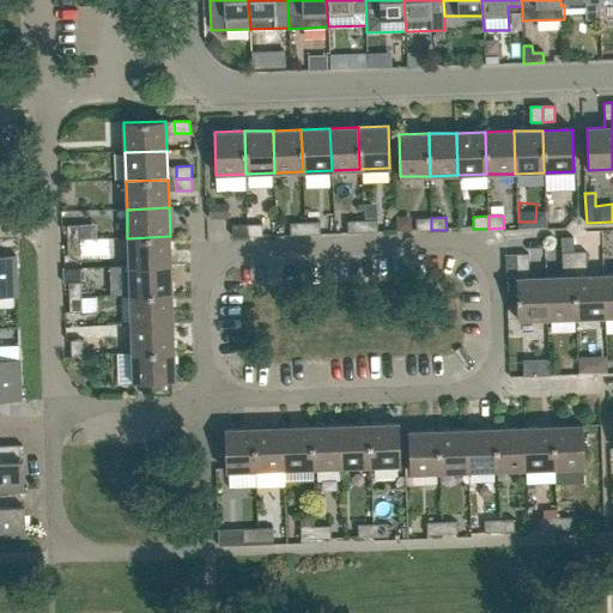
[(416,218),(417,231),(431,230),(431,218),(416,218)]
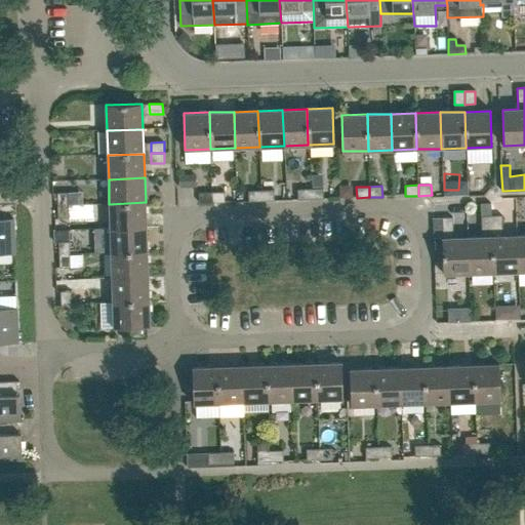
[(323,199),(323,188),(310,189),(311,199),(323,199)]
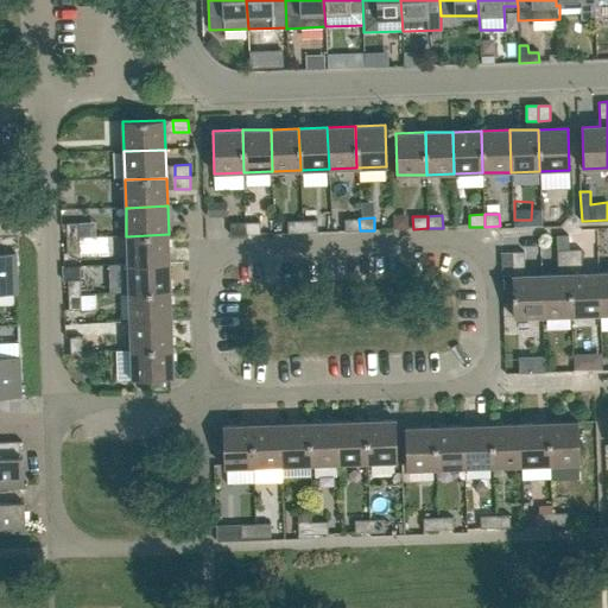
[(344,232),(360,230),(359,219),(344,219),(344,232)]
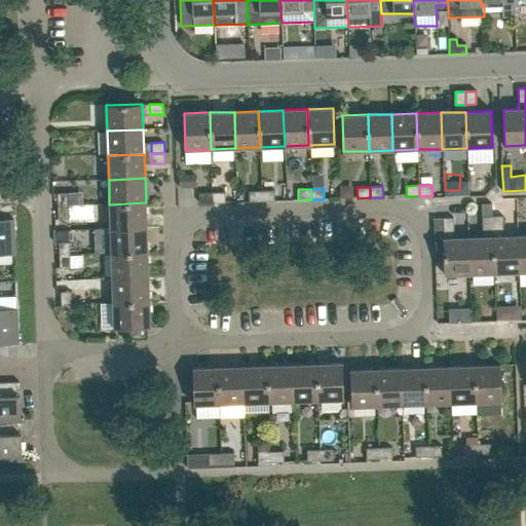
[(249,201),(262,201),(261,190),(249,191),(249,201)]
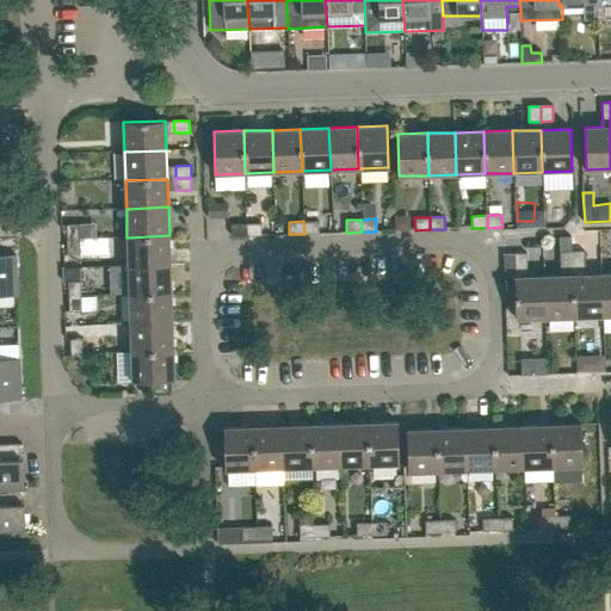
[(319,233),(319,221),(303,221),(304,234),(319,233)]
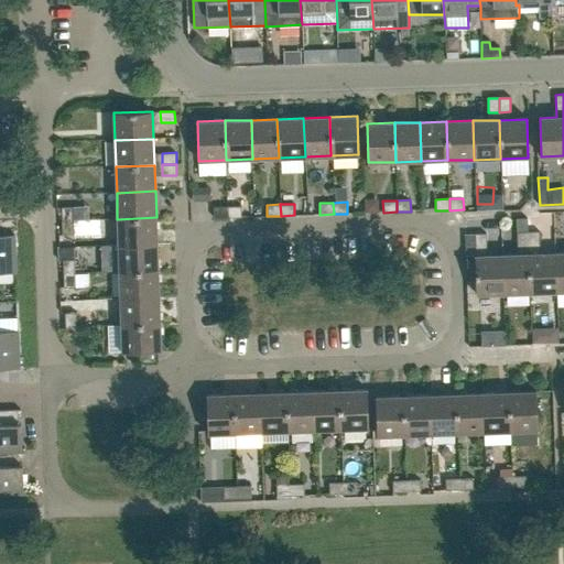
[(62,207),(62,220),(73,220),(73,206),(62,207)]
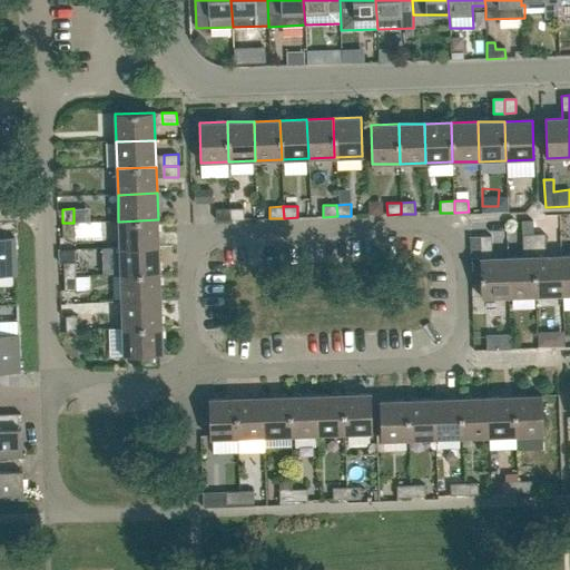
[(216,220),(231,219),(229,208),(216,208),(216,220)]
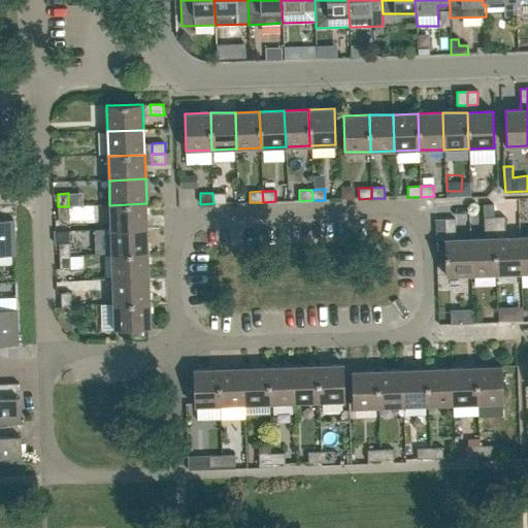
[(226,203),(226,193),(212,193),(213,203),(226,203)]
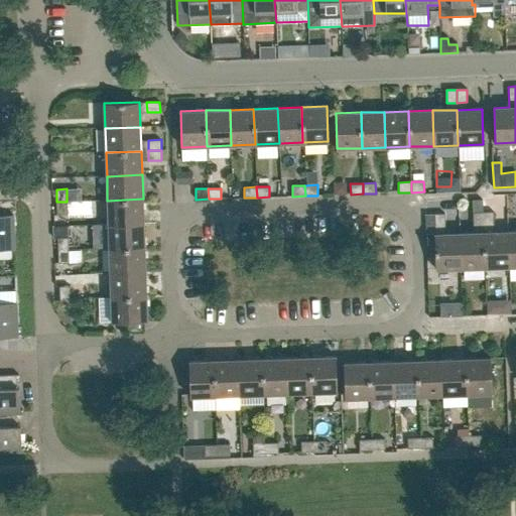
[(143,223),(143,199),(107,201),(108,224),(143,223)]
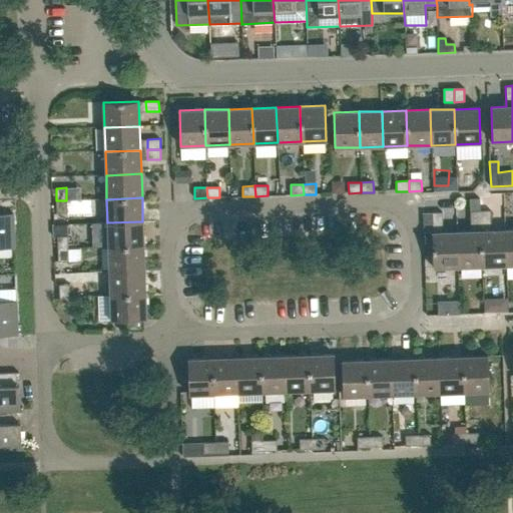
[(481,223),(480,210),(479,198),(469,199),(470,211),(470,223),(481,223)]
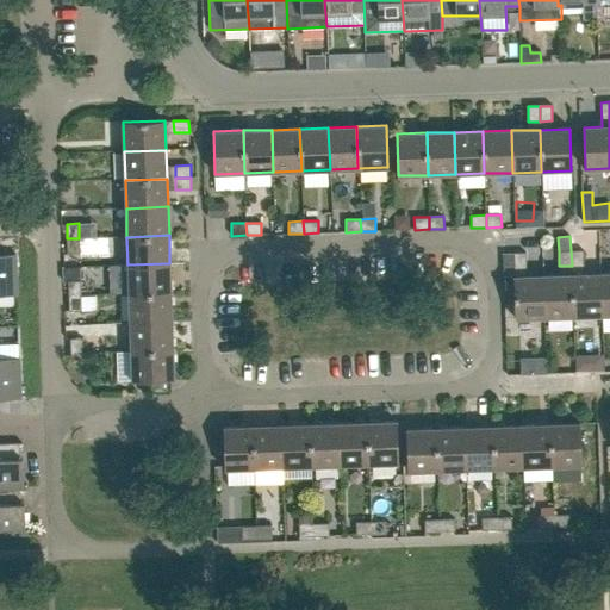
[(79,238),(67,238),(67,254),(80,254),(79,238)]
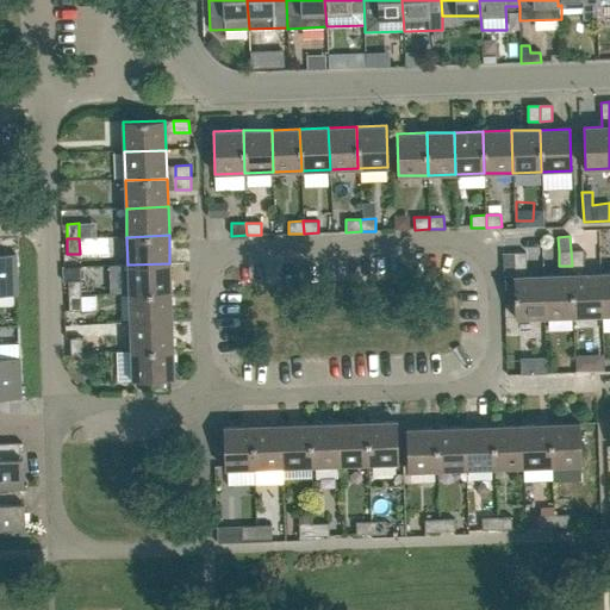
[(572,266),(584,266),(583,250),(571,250),(572,266)]
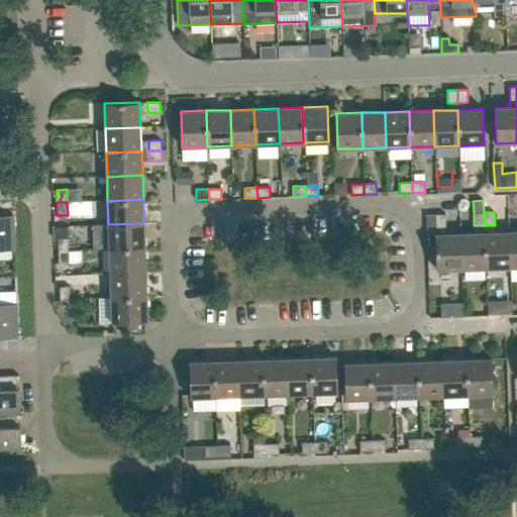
[(435,214),(435,227),(446,226),(445,214),(435,214)]
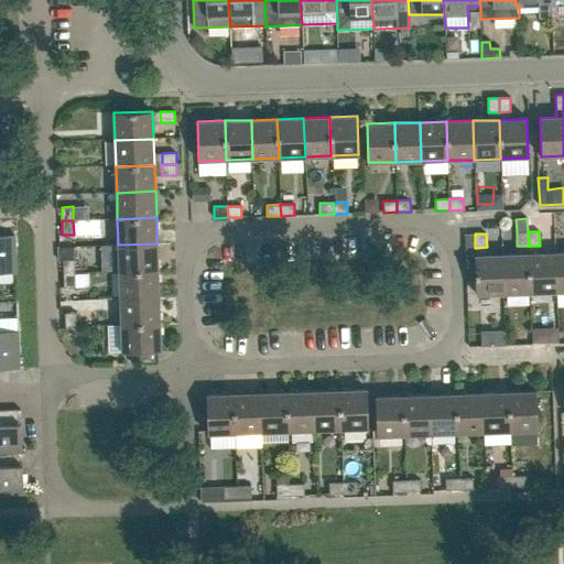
[(0,272),(14,272),(15,302),(17,302),(15,272),(14,235),(0,235),(0,272)]
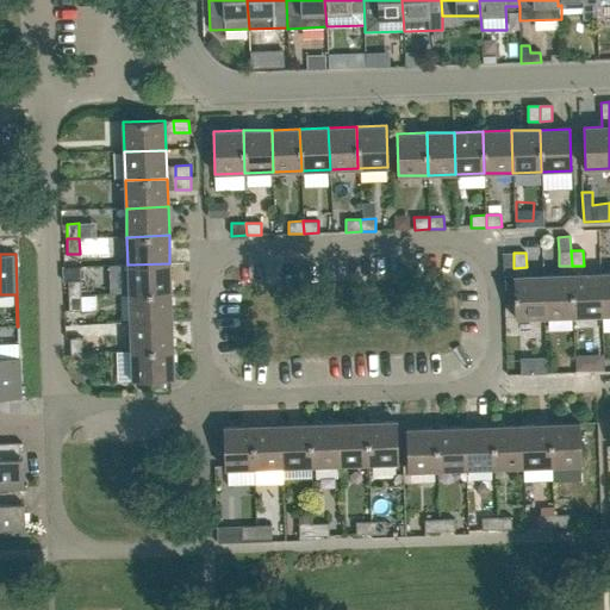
[(107,282),(118,281),(117,255),(106,256),(107,282)]
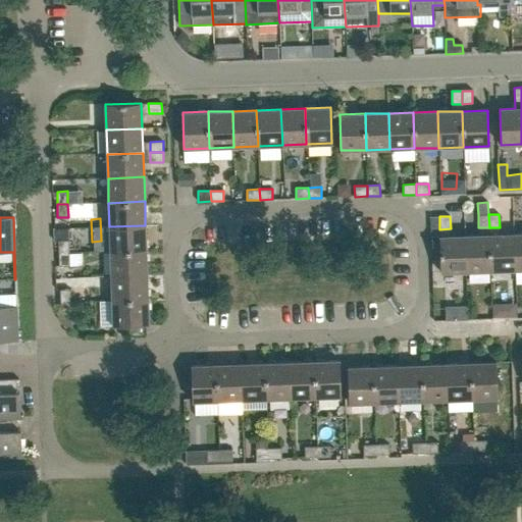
[(110,251),(146,250),(145,225),(109,226),(110,251)]
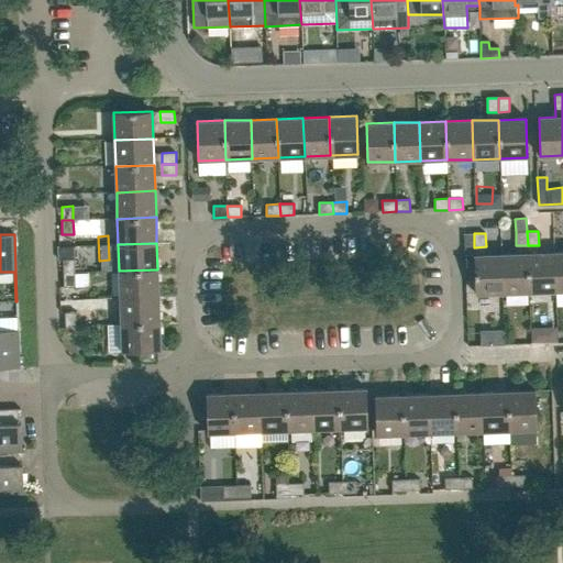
[(74,246),(58,246),(58,260),(63,260),(75,258),(74,246)]
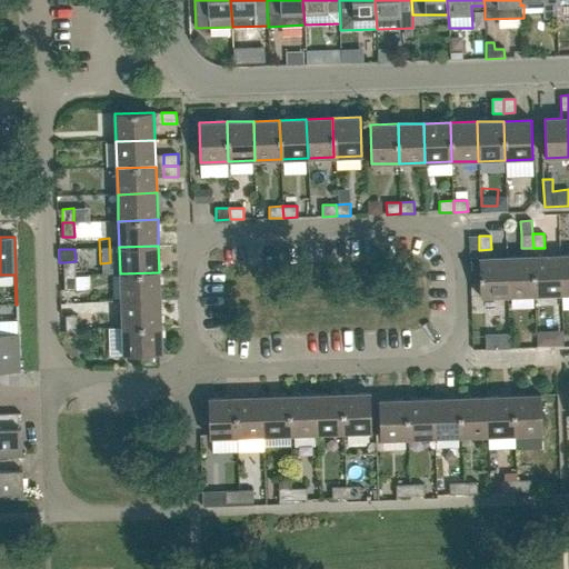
[(535,295),(561,295),(560,255),(533,256),(535,295)]
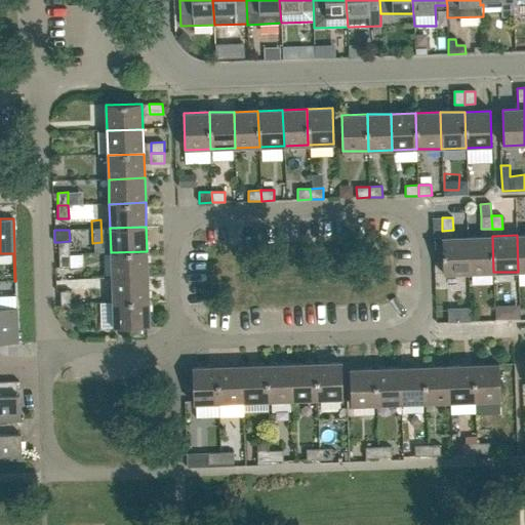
[(492,236),(468,237),(469,273),(493,272),(492,236)]
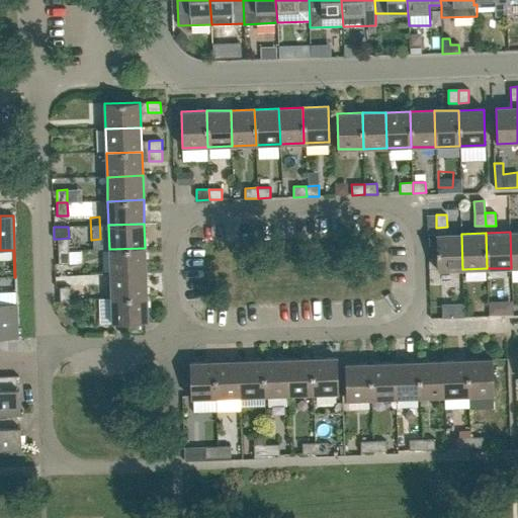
[(437,270),(462,269),(461,234),(436,235),(437,270)]
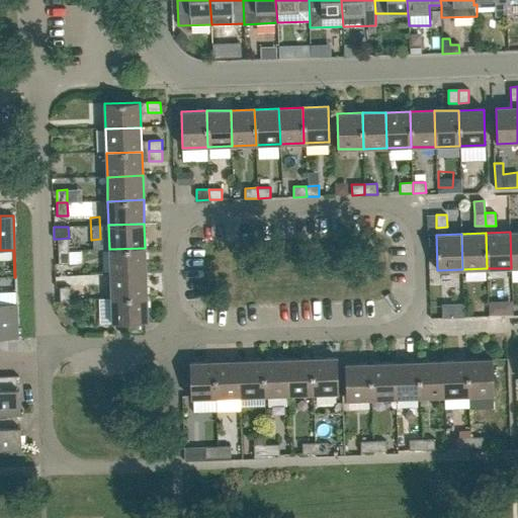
[(58,239),(58,251),(69,251),(69,238),(58,239)]
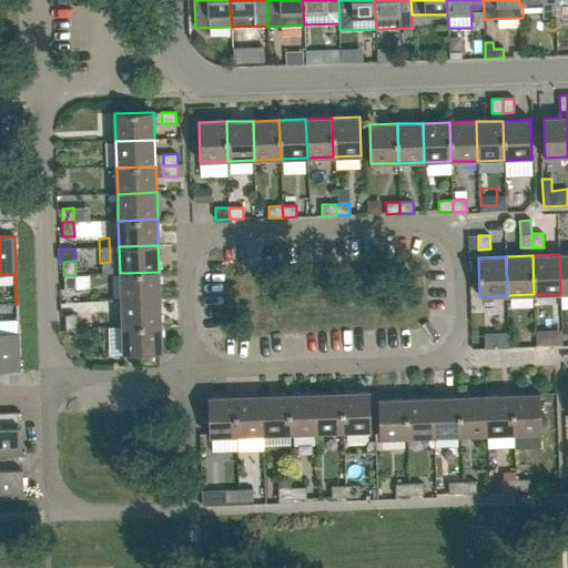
[(160,298),(159,272),(120,273),(121,300),(160,298)]
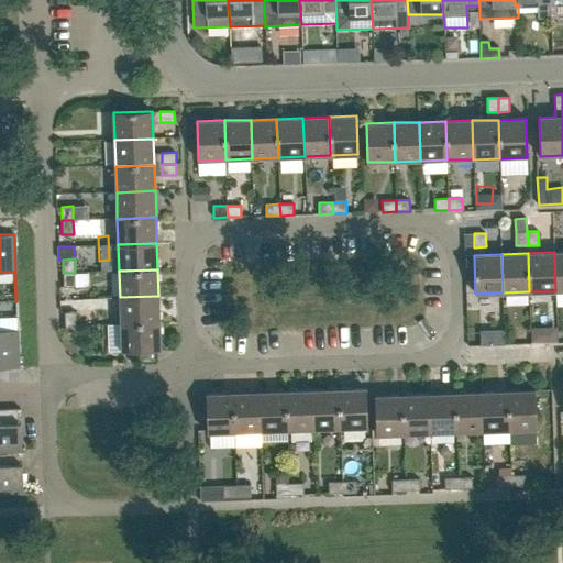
[(75,273),(63,273),(64,287),(75,287),(75,273)]
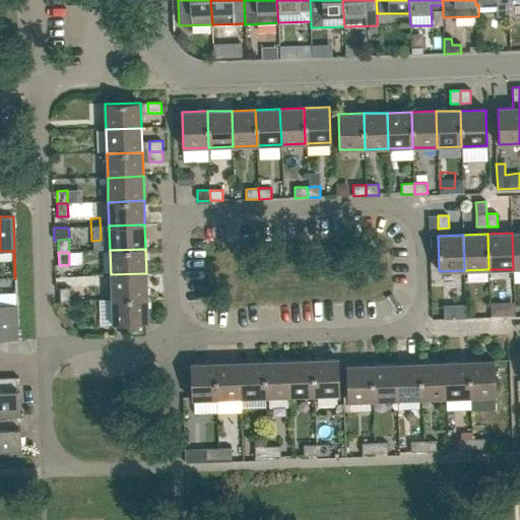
[(147,298),(146,273),(111,274),(112,299),(147,298)]
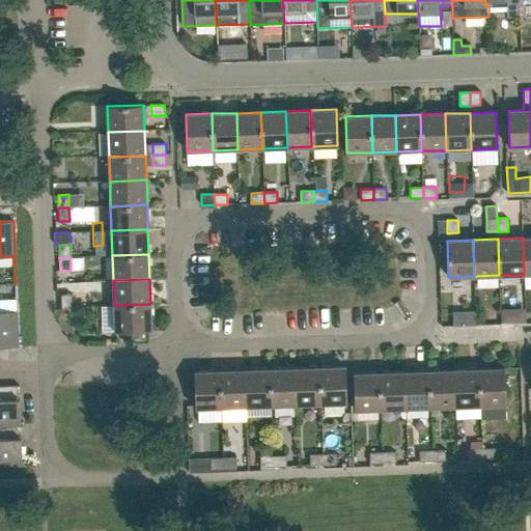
[(17,311),(16,284),(15,284),(16,311),(0,311),(0,346),(18,346),(18,345),(17,311)]
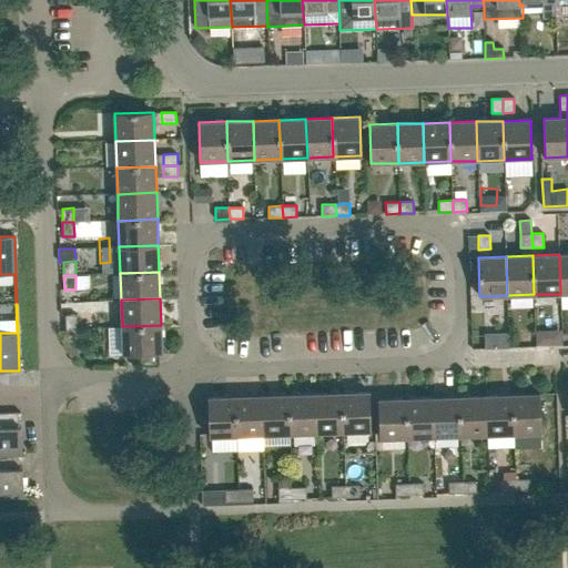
[(66,315),(66,328),(78,328),(77,314),(66,315)]
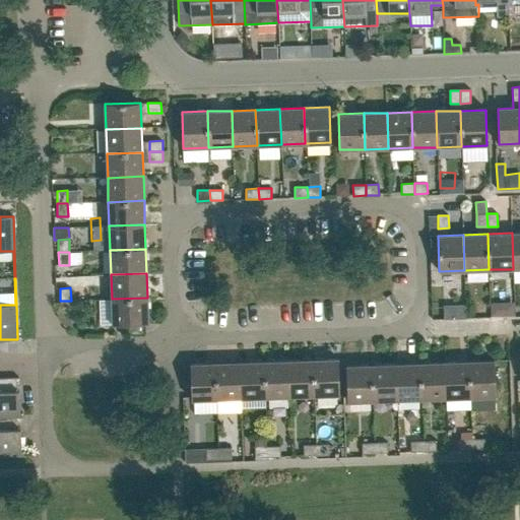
[(113,324),(148,323),(147,298),(112,299),(113,324)]
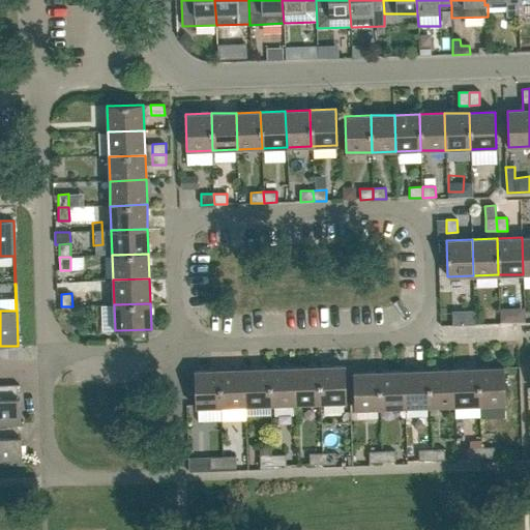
[(72,306),(61,306),(62,320),(72,320),(72,306)]
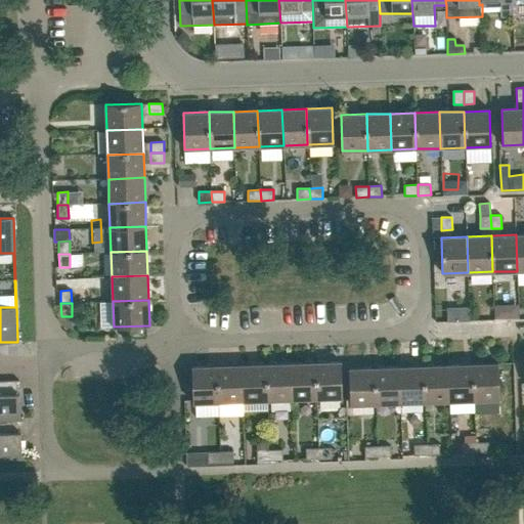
[(342,397),(341,361),(315,362),(316,398),(342,397)]
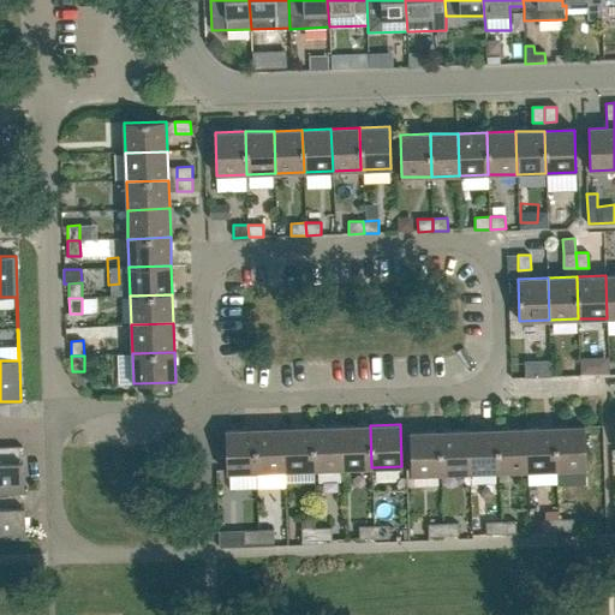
[(342,469),(371,467),(370,425),(341,427),(342,469)]
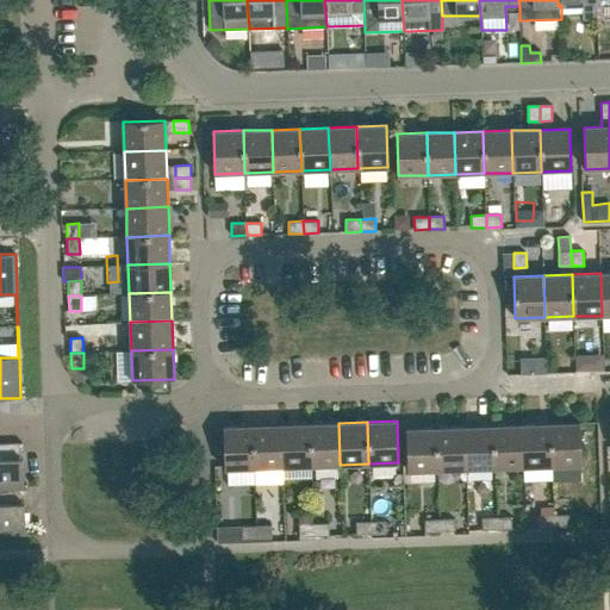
[(311,466),(340,465),(338,423),(310,424),(311,466)]
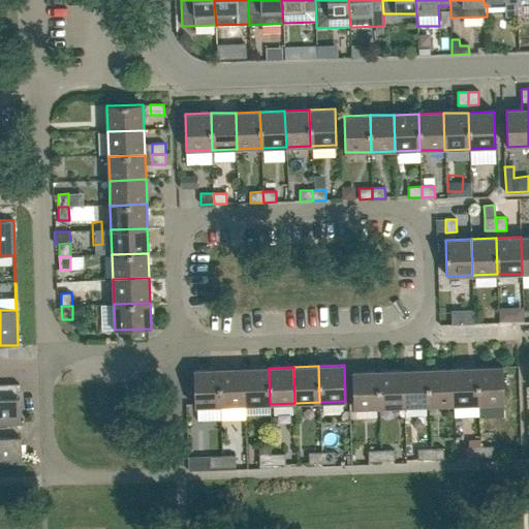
[(476,368),(478,404),(478,416),(504,415),(502,367),(476,368)]
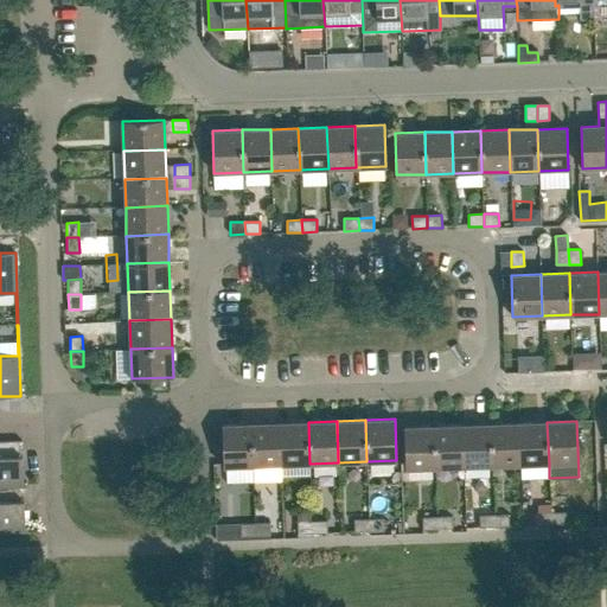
[(254,466),(281,465),(280,422),(251,423),(254,466)]
